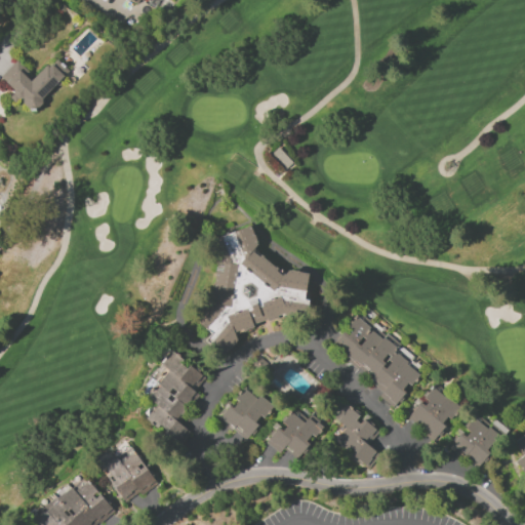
[(0,75),(0,76),(15,93),(14,95),(29,111),(70,73),(55,57),(32,78),(15,61),(0,75)]
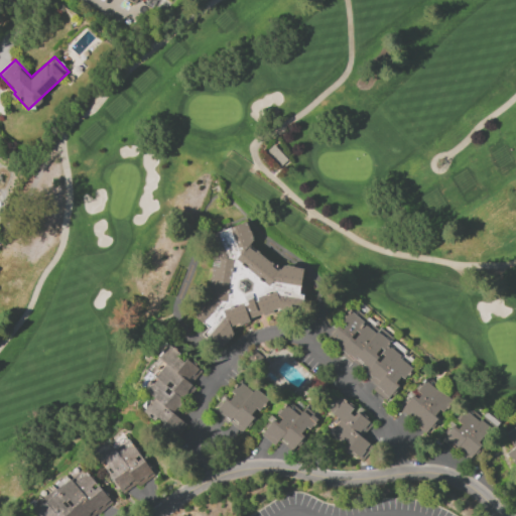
[(283,265),(302,268),(300,284),(305,285),(303,301),(262,316),(261,313),(250,317),(251,320),(236,326),(213,346),(199,333),(205,327),(190,314),(208,296),(212,258),(204,235),(246,221),(256,248),(279,269),(283,265)]
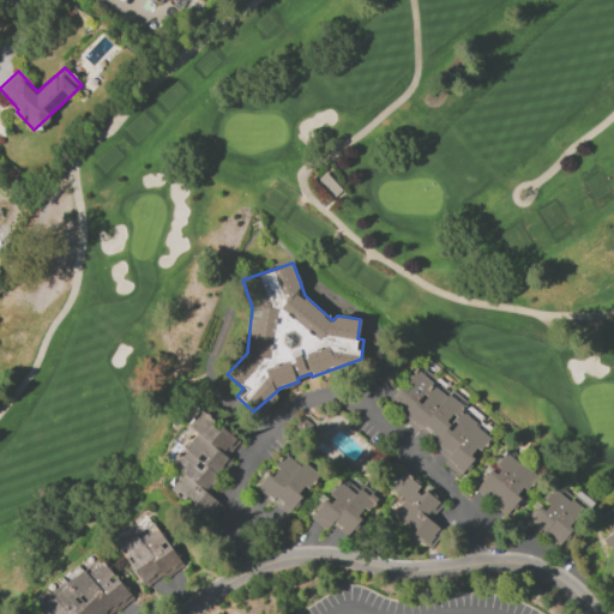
[(433,383),(422,395),(417,401),(405,414),(390,401),(402,387),(408,391),(411,387),(405,383),(417,369),(433,383)]
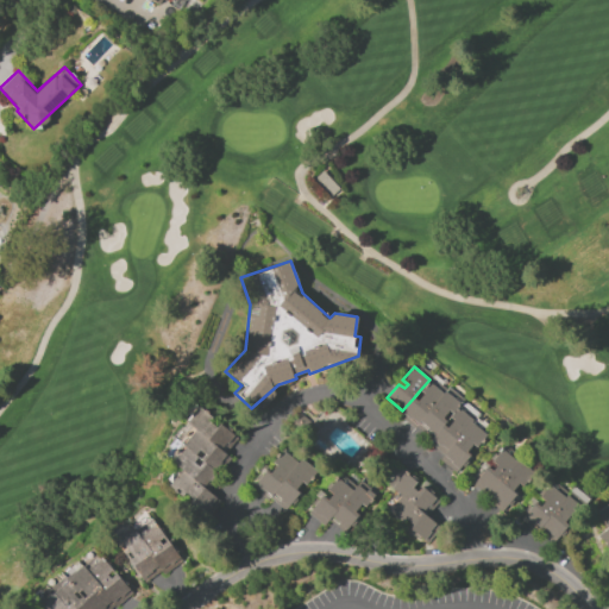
[(419,422),(414,427),(402,418),(405,414),(402,412),(402,410),(414,397),(416,400),(421,394),(419,391),(429,380),(444,393),(419,422)]
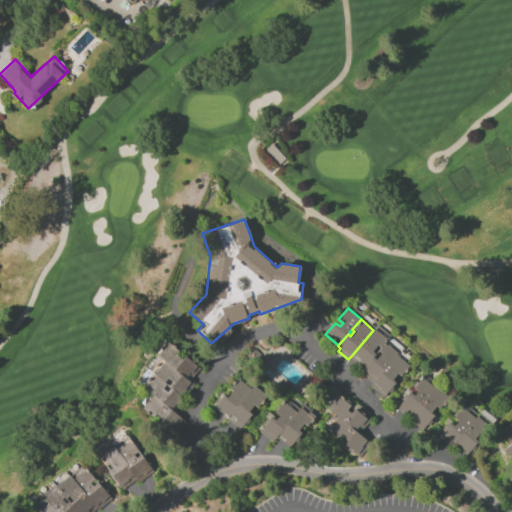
[(384,343),(380,348),(378,346),(373,351),(376,354),(373,357),(365,366),(352,355),(373,330),(374,329),(387,340),(384,343)]
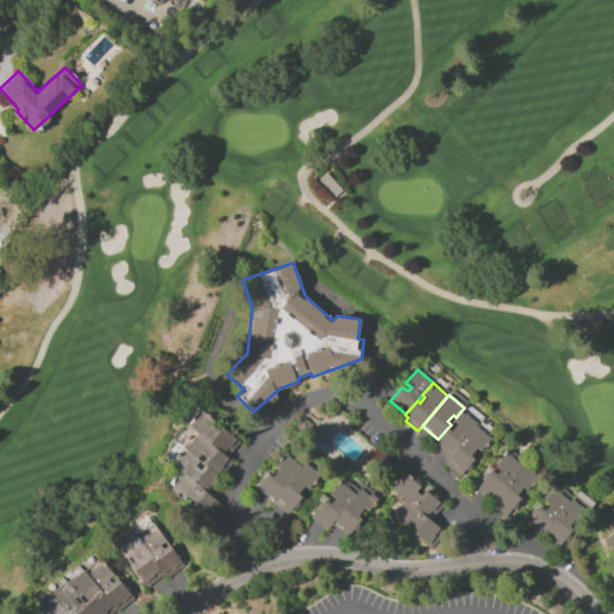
[(186,425),(199,409),(215,421),(211,425),(218,431),(222,427),(240,441),(228,458),(188,426),(186,425)]
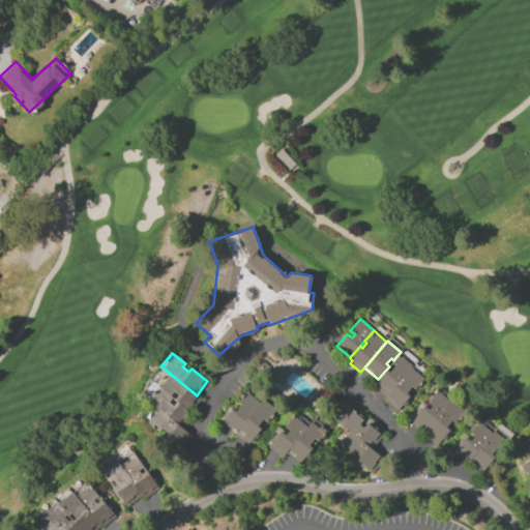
[(411,366),(386,395),(376,386),(377,384),(375,382),(378,379),(386,370),(388,372),(393,365),(391,363),(393,360),(398,355),(411,366)]
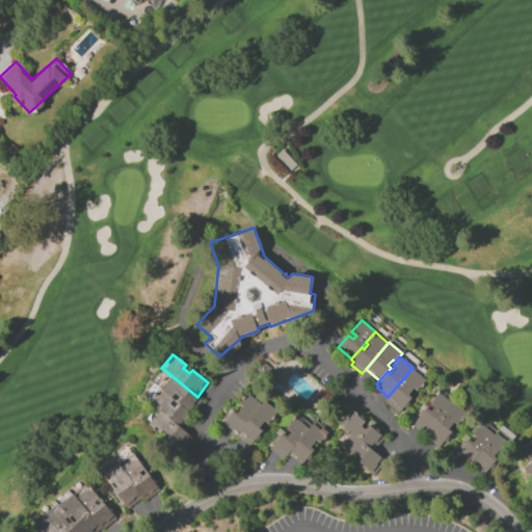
[(383,401),(388,397),(413,368),(426,379),(416,392),(413,390),(408,395),(410,397),(397,413),(383,401)]
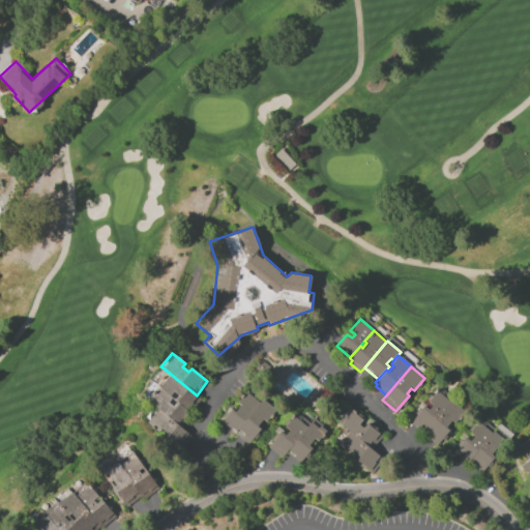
[(197,395),(185,409),(175,401),(178,396),(174,392),(170,396),(152,382),(149,380),(156,371),(158,373),(163,367),(197,395)]
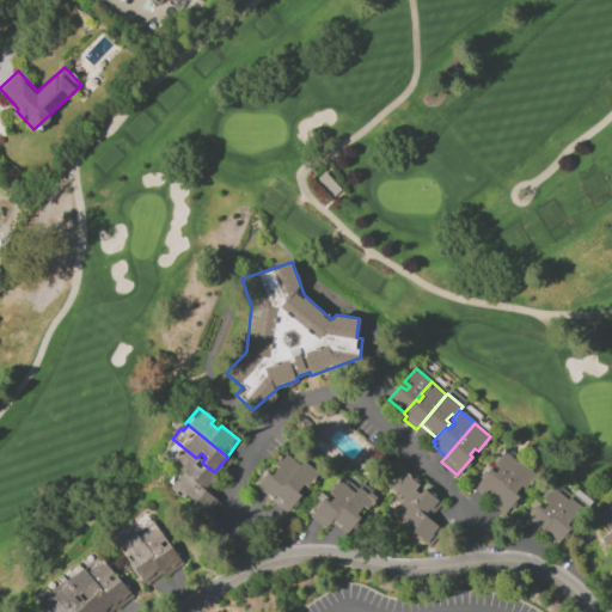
[(214,472),(201,488),(183,472),(163,457),(176,441),(196,458),(202,463),(214,472)]
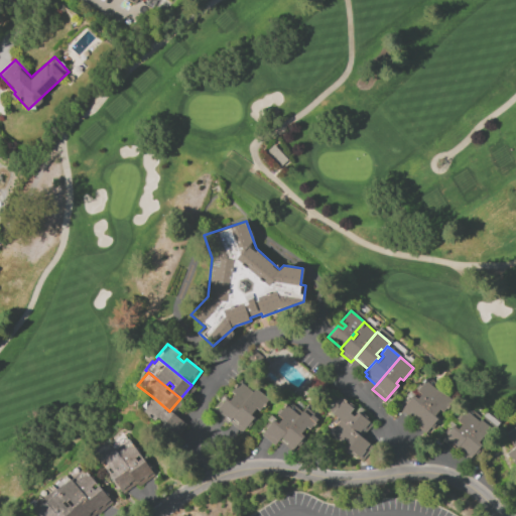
[(400,409),(412,394),(417,398),(420,394),(415,390),(424,380),(437,391),(416,417),(410,412),(408,415),(400,409)]
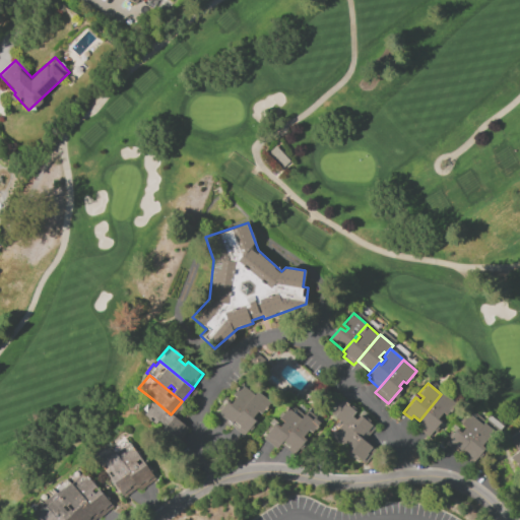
[(217,413),(228,401),(231,404),(236,398),(233,395),(242,384),(254,395),(233,420),(231,425),(217,413)]
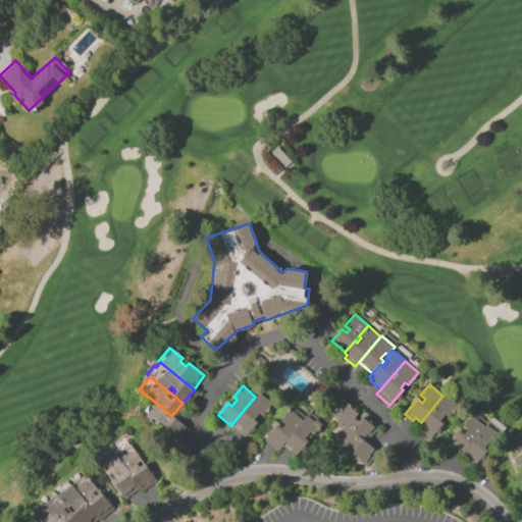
[(255,397),(258,394),(271,405),(262,416),(259,413),(254,419),(257,422),(247,434),(239,428),(240,427),(233,422),(255,397)]
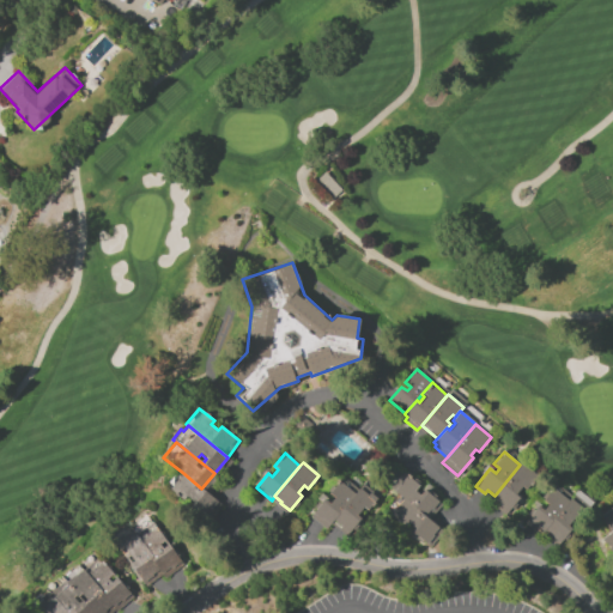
[(492,498),(495,496),(520,465),(521,463),(536,475),(526,489),(522,486),(517,492),(521,495),(507,511),(492,498)]
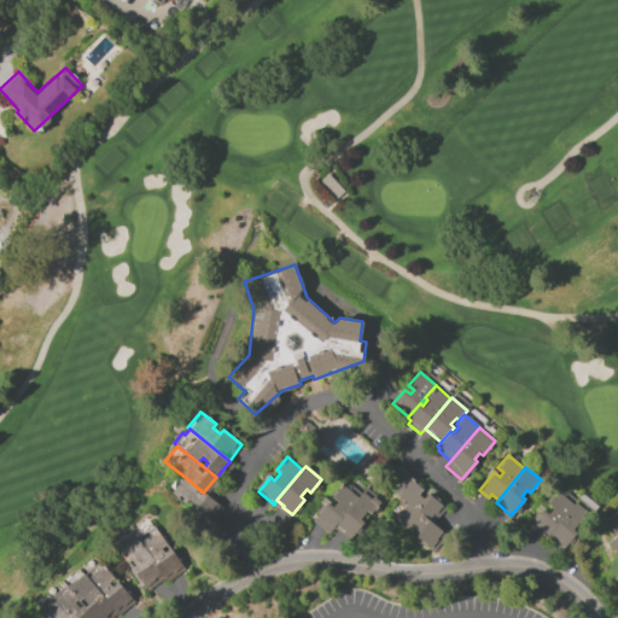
[(394,493),(408,476),(424,489),(419,495),(423,499),(429,493),(447,507),(432,524),(406,502),(394,493)]
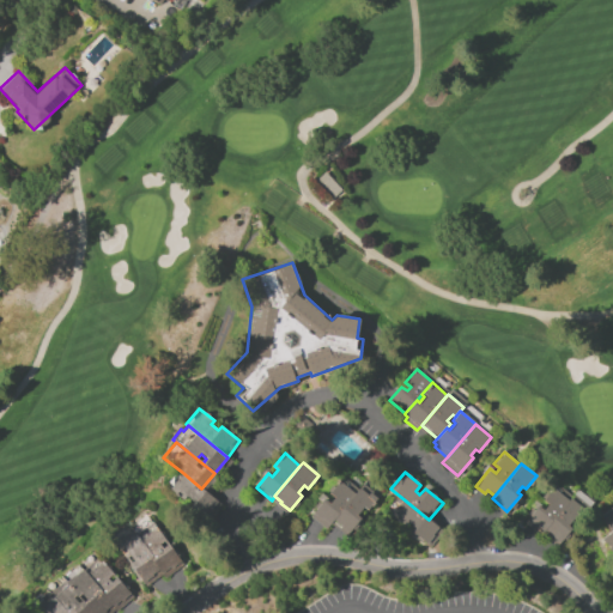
[(201,489),(205,491),(194,505),(171,487),(183,473),(201,489)]
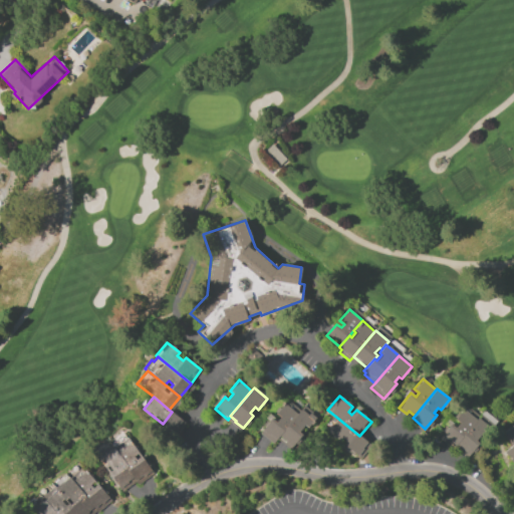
[(260,433),(274,417),(277,420),(279,417),(276,414),(286,403),(298,413),(279,435),(272,443),(260,433)]
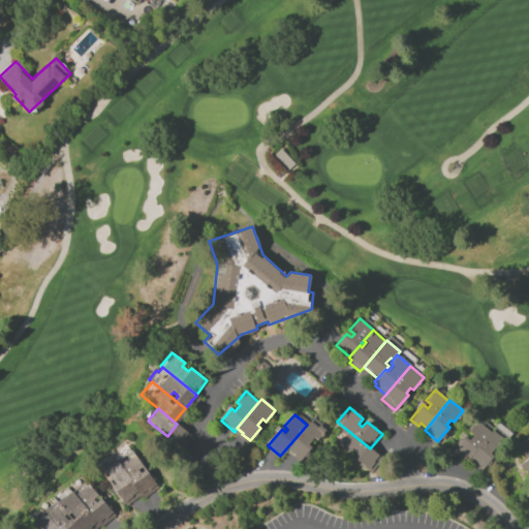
[(453,450),(465,435),(469,439),(472,435),(468,432),(479,418),(493,430),(470,457),(465,462),(453,450)]
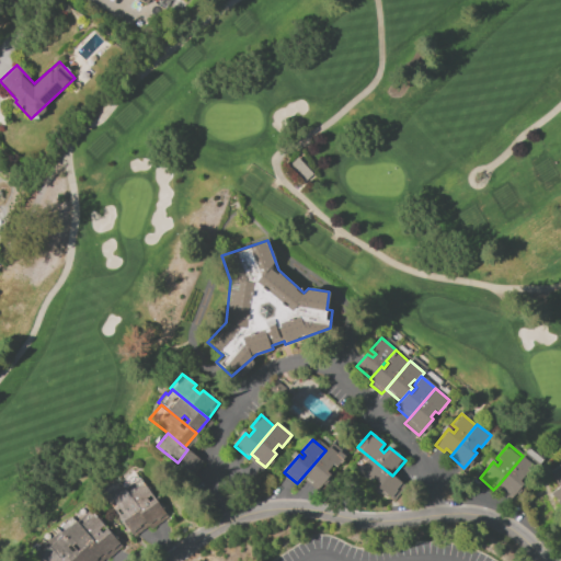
[(325,450),(329,447),(336,453),(339,450),(346,457),(336,468),(333,466),(328,471),(331,474),(320,488),(305,474),(325,450)]
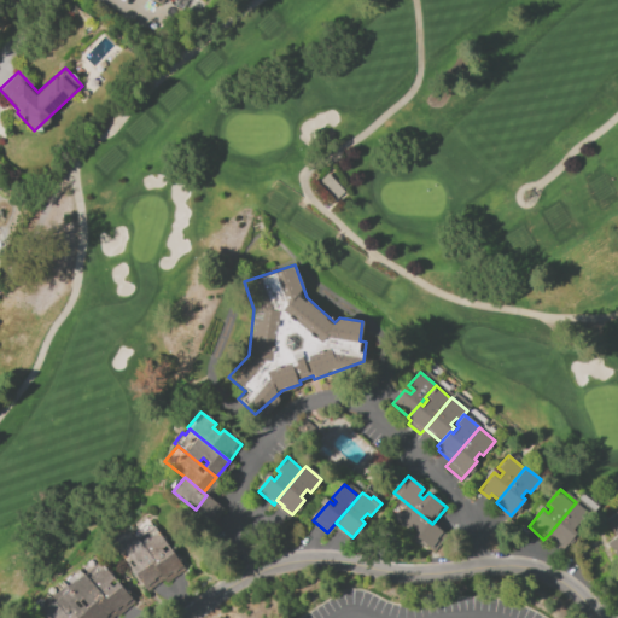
[(432,524),(447,535),(432,551),(415,536),(418,532),(410,526),(408,531),(392,519),(406,502),(432,524)]
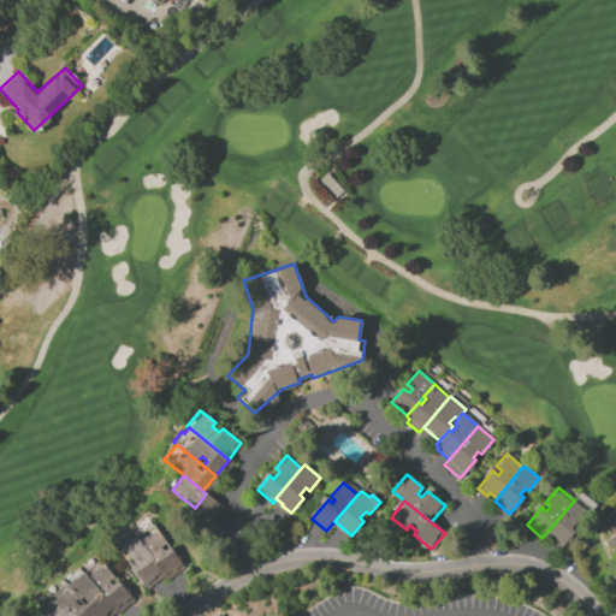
[(574,501),(587,513),(573,531),(575,532),(563,545),(548,532),(574,501)]
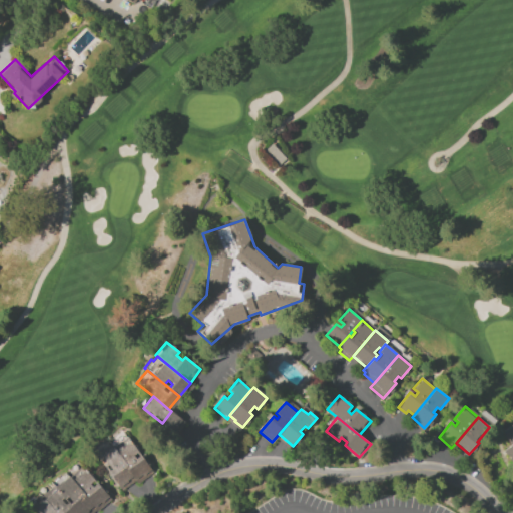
[(502,433),(512,424),(512,443),(511,445),(502,433)]
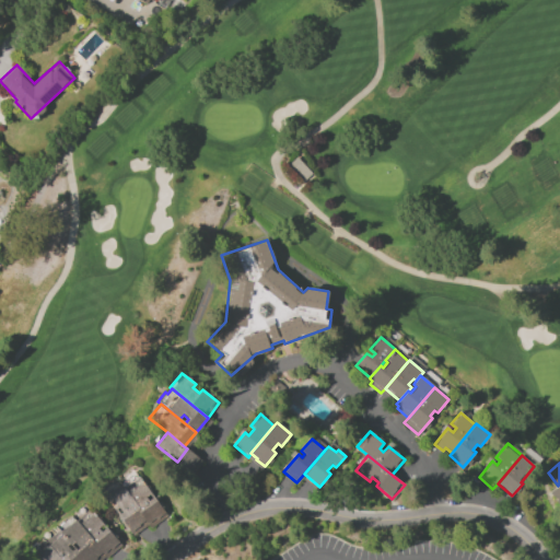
[(140,477),(167,515),(152,526),(151,523),(125,488),(140,477)]
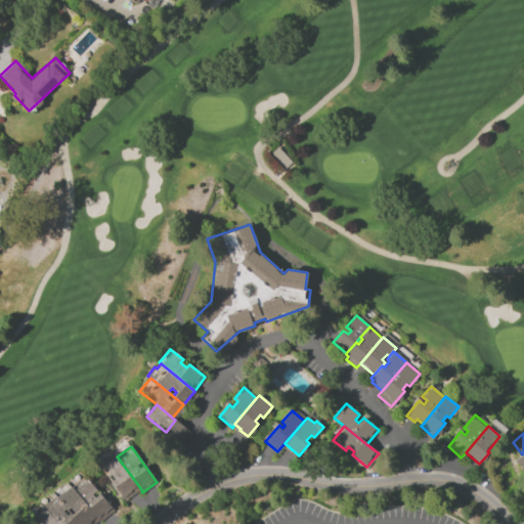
[(117,456),(141,489),(124,501),(100,469),(107,464),(104,460),(114,452),(117,456)]
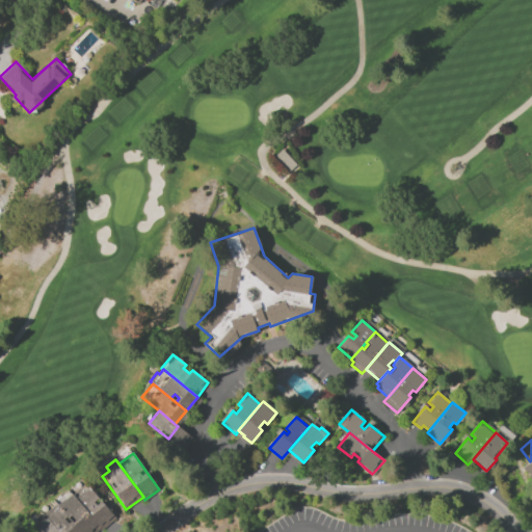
[(530,461),(531,459),(531,478),(523,467),(530,461)]
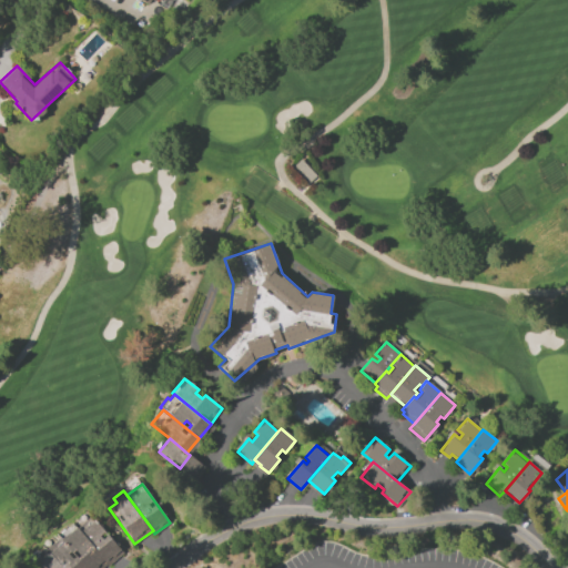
[(108,564),(77,528),(91,516),(122,551),(108,564)]
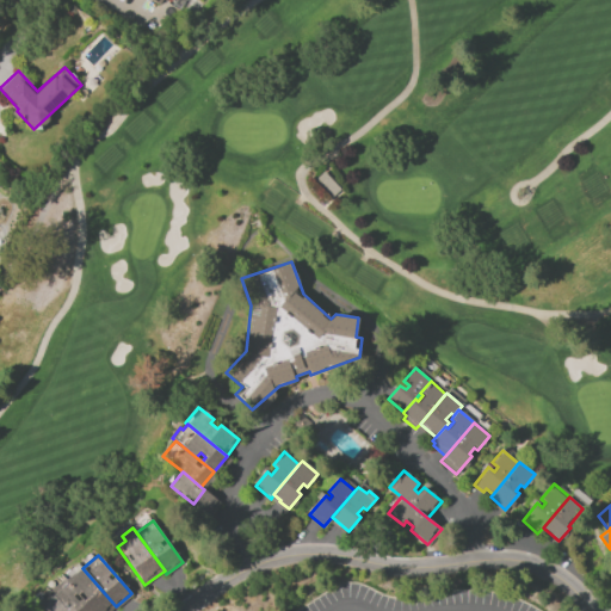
[(67,610),(49,590),(79,563),(82,568),(116,606),(110,610),(67,610)]
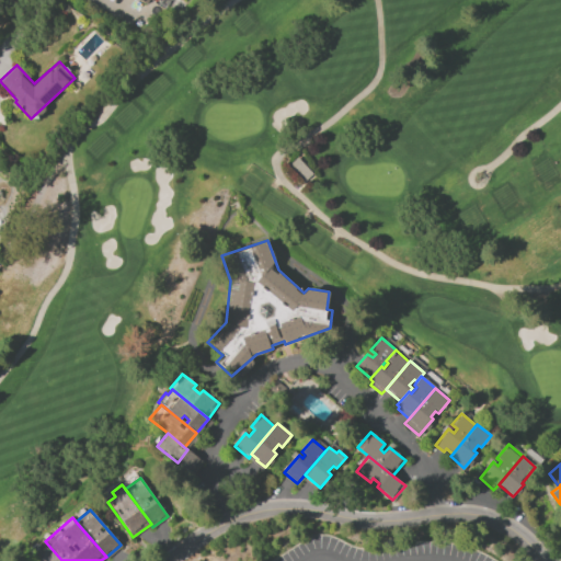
[(45,541),(61,560),(34,560),(30,556),(45,541)]
